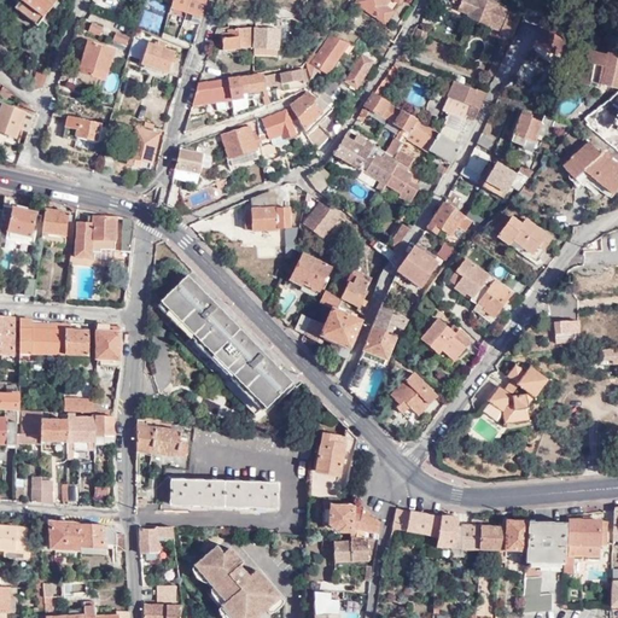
[(56,0),(19,0),(15,7),(38,25),(56,0)]
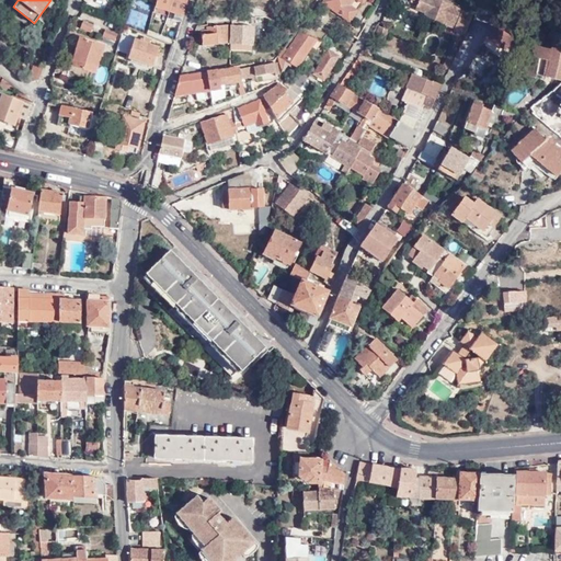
[(156,0),(152,11),(167,16),(172,0),(156,0)]
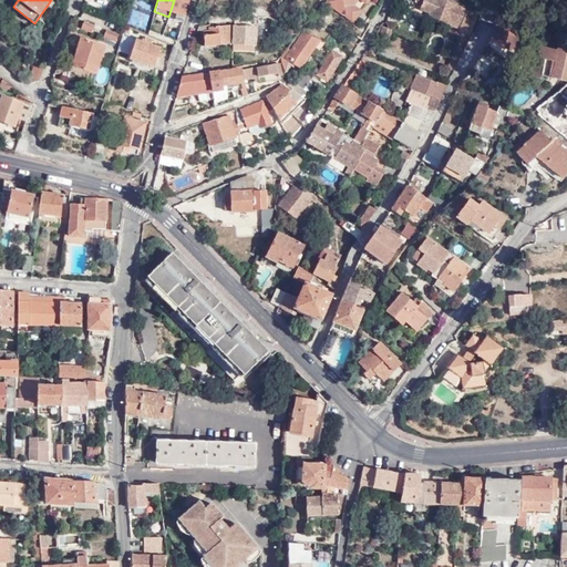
[(183,22),(189,0),(174,0),(168,17),(183,22)]
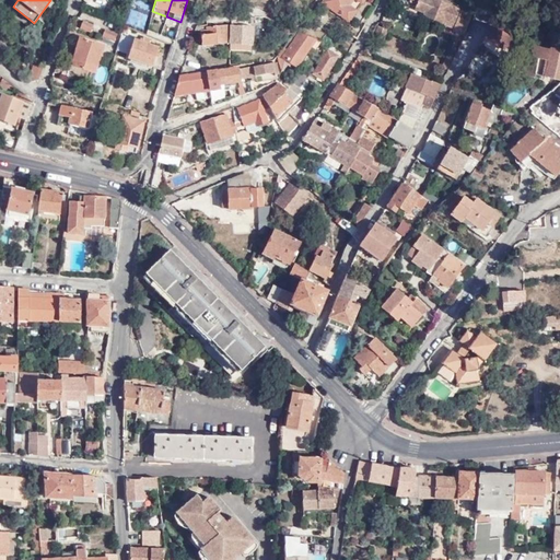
[(324,0),(322,2),(348,21),(362,0),(324,0)]
